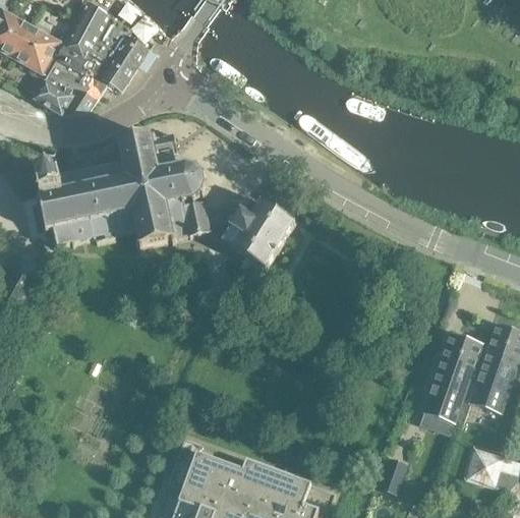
[(6,12),(12,0),(0,0),(0,48),(16,58),(34,27),(6,12)]
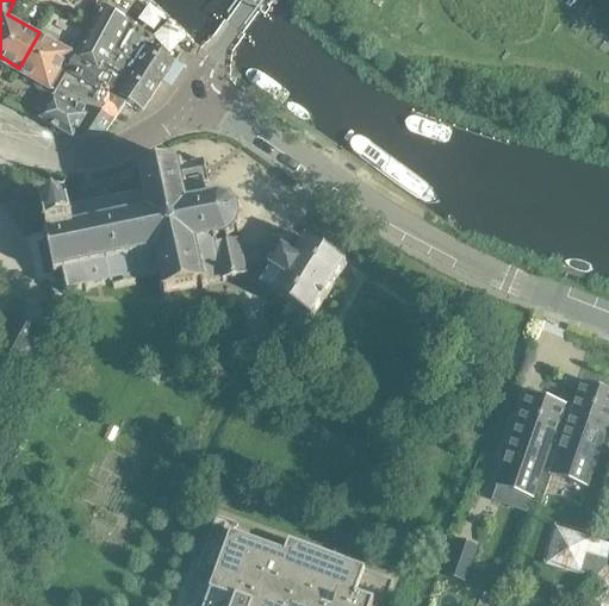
[(151,43),(156,35),(104,4),(57,86),(91,105),(74,136),(105,132),(128,98),(143,107),(175,57),(151,43)]
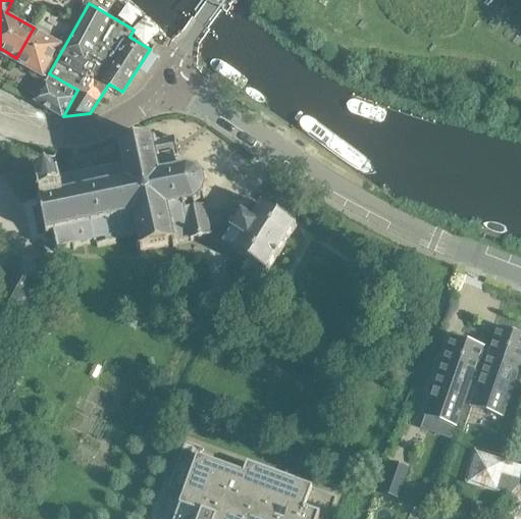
[(16,58),(43,73),(60,43),(34,28),(16,58)]
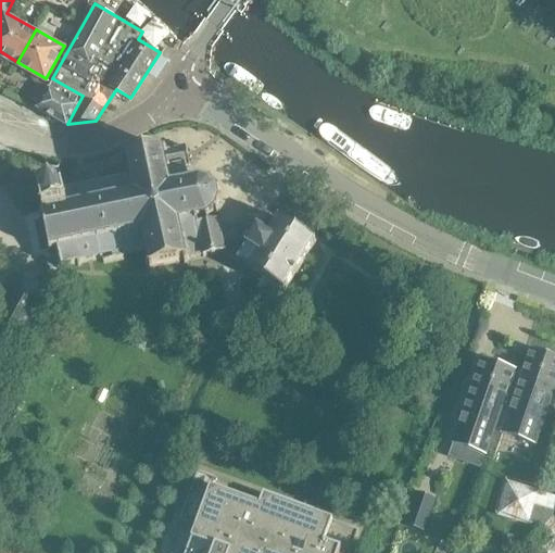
[(83,96),(52,78),(46,90),(37,107),(67,124),(83,96)]
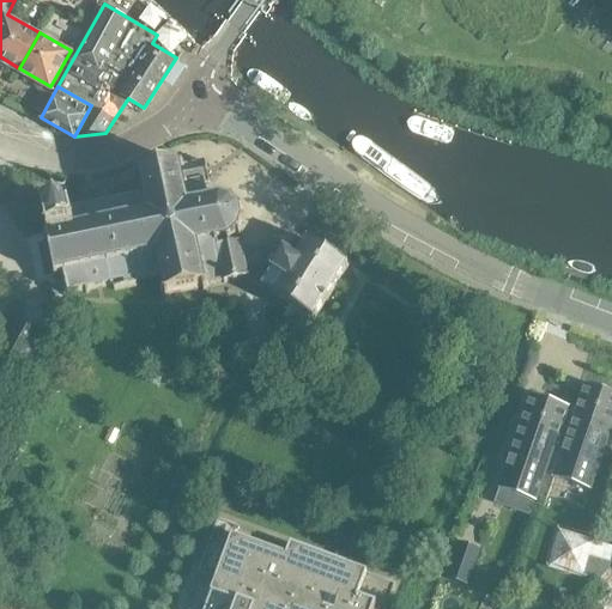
[(246,276),(241,256),(238,243),(228,245),(226,238),(231,233),(238,230),(241,218),(238,207),(231,200),(224,195),(217,196),(207,199),(204,182),(211,180),(208,171),(206,158),(181,164),(180,160),(140,169),(145,194),(123,198),(123,195),(119,196),(117,193),(96,198),(97,200),(94,201),(94,203),(72,208),(72,205),(44,211),(44,214),(48,231),(49,233),(46,233),(54,274),(58,274),(64,273),(67,292),(109,284),(110,285),(115,284),(115,287),(137,284),(135,280),(139,279),(139,276),(161,272),(165,292),(206,285),(222,281),(246,276)]
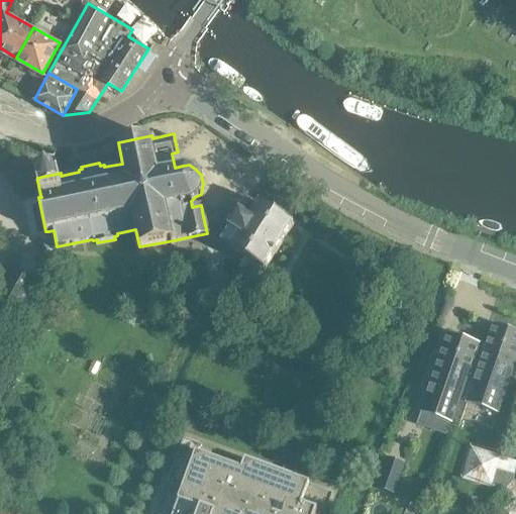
[(220,212),(203,216),(207,233),(246,258),(240,268),(258,279),(264,268),(265,269),(295,221),(263,201),(252,214),(243,208),(239,214),(230,208),(220,212)]
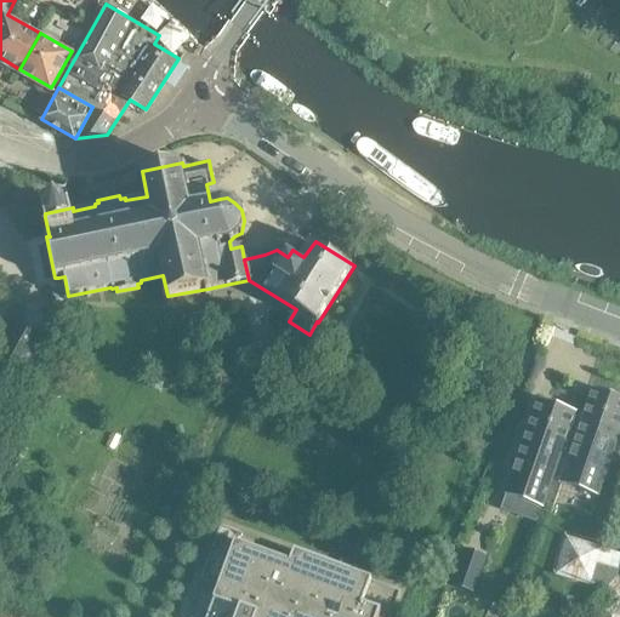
[(45,336),(20,320),(0,353),(0,382),(13,390),(45,336)]
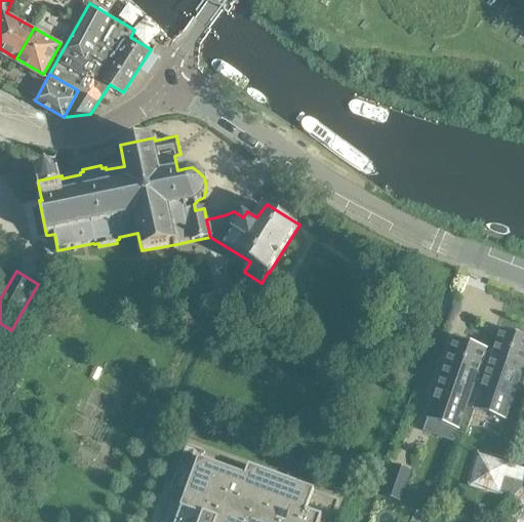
[(523,334),(502,327),(476,406),(507,416),(523,364),(523,334)]
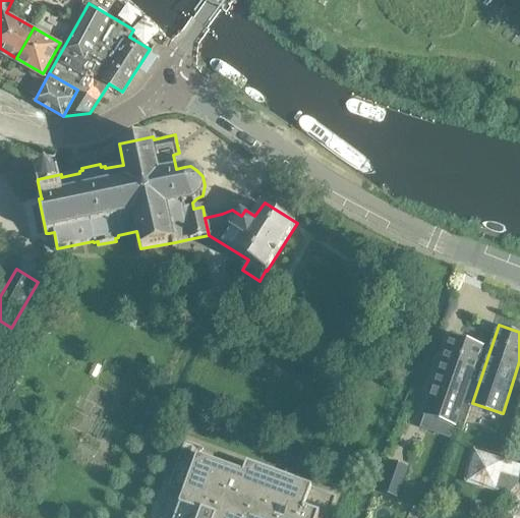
[(452,335),(425,412),(457,423),(483,345),(452,335)]
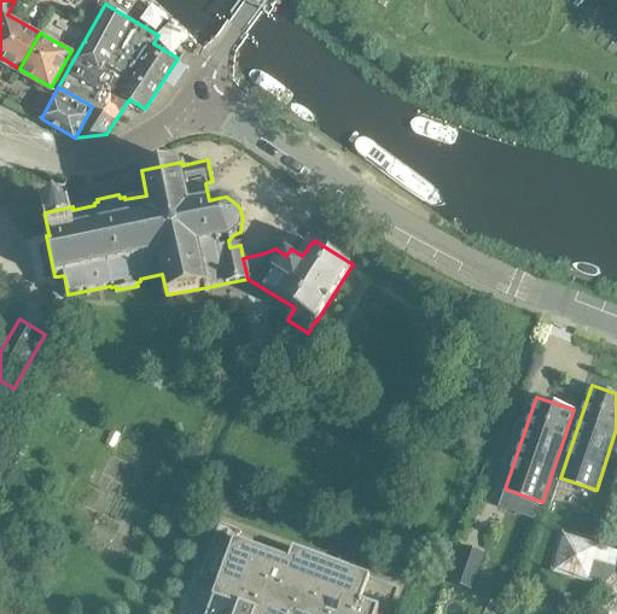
[(390,613),(400,588),(221,522),(202,577),(220,584),(208,613),(390,613)]
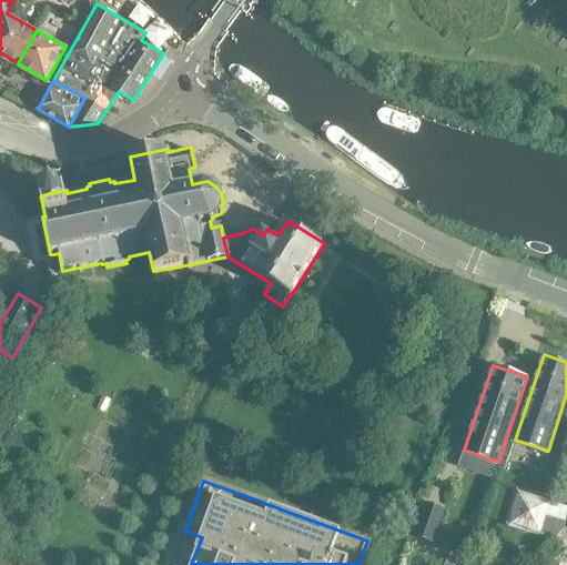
[(518,486),(509,523),(546,532),(554,495),(518,486)]
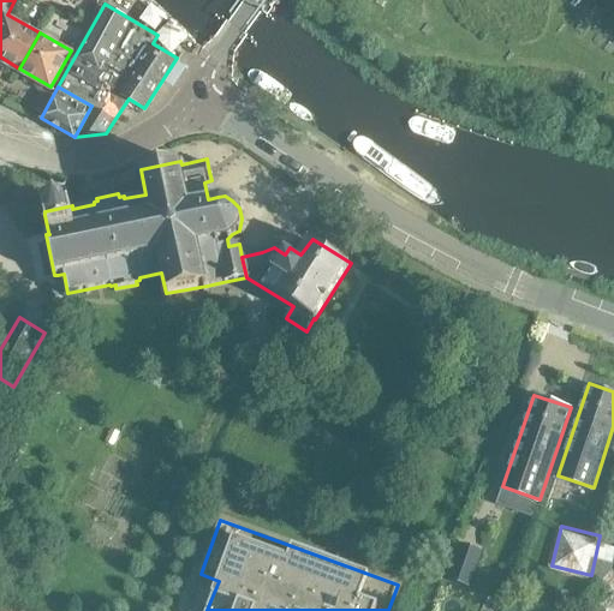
[(464,544),(453,577),(471,583),(482,550),(464,544)]
